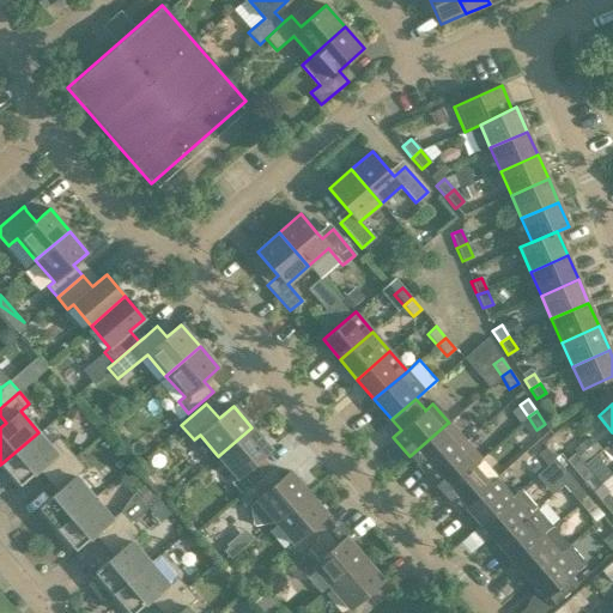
[(410,456),(425,475),(465,441),(448,423),(410,456)]
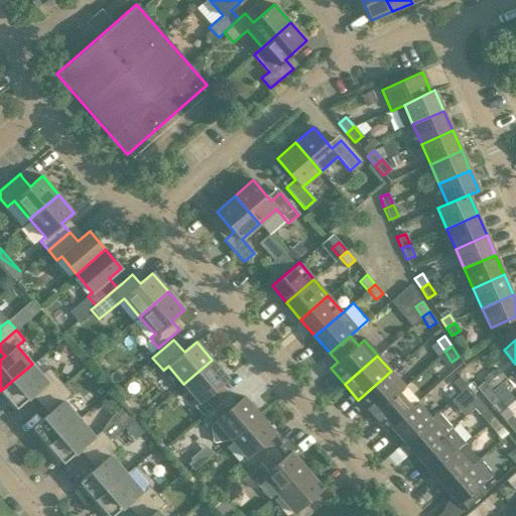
[(228,378),(212,360),(183,384),(199,402),(195,406),(203,415),(224,397),(216,388),(228,378)]
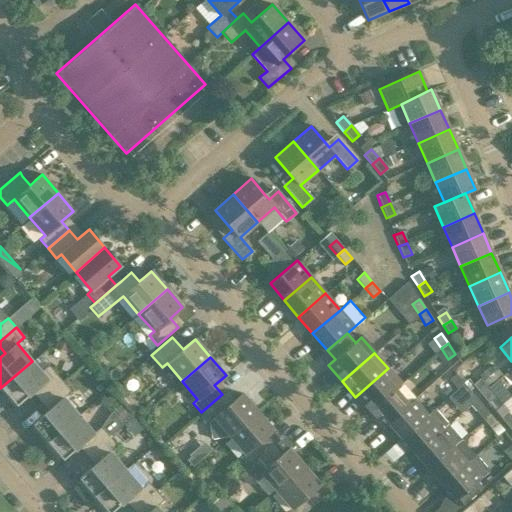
[(35,389),(43,398),(63,382),(54,372),(47,379),(32,361),(0,388),(0,389),(10,401),(11,400),(16,406),(35,389)]
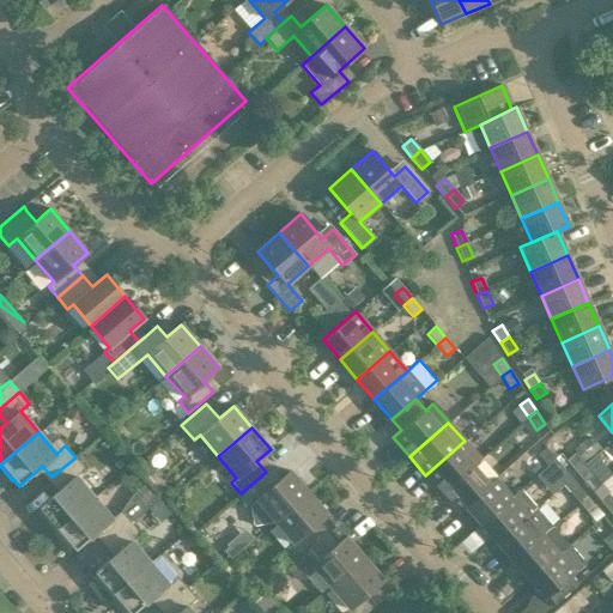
[(425,475),(442,493),(473,466),(480,460),(465,441),(425,475)]
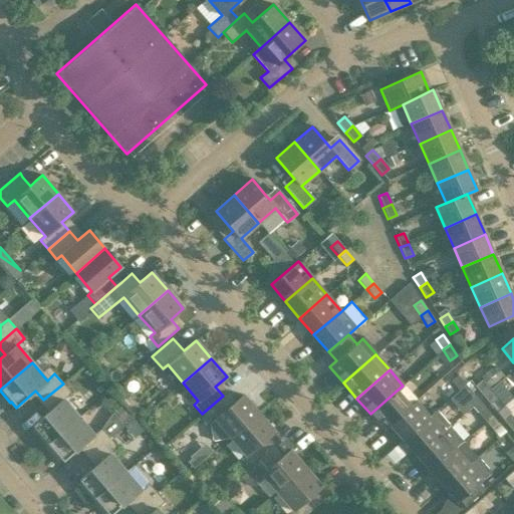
[(451,381),(459,391),(465,386),(458,375),(451,381)]
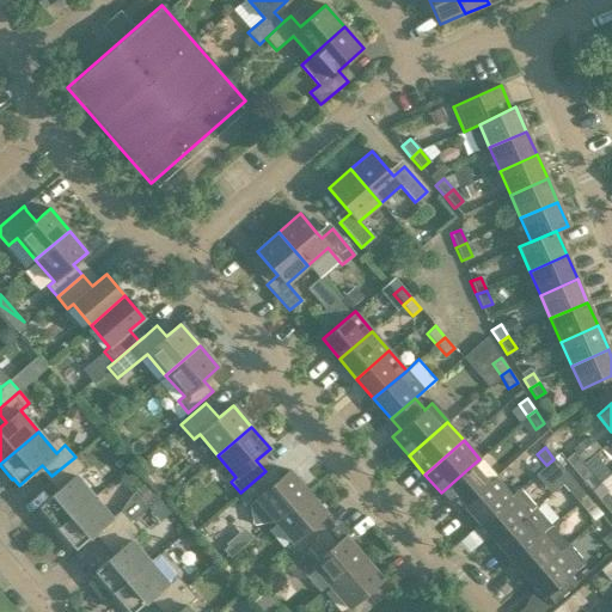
[(564,456),(574,467),(581,460),(573,450),(564,456)]
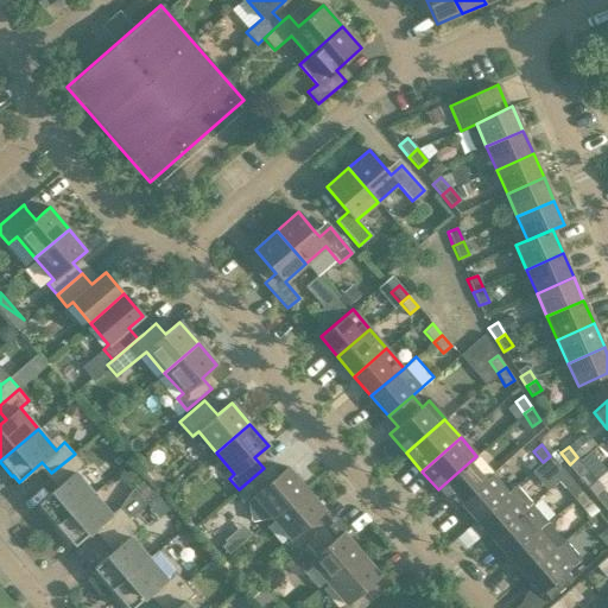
[(84,464),(75,454),(51,473),(61,485),(38,504),(44,511),(42,512),(55,526),(93,493),(75,473),(84,464)]
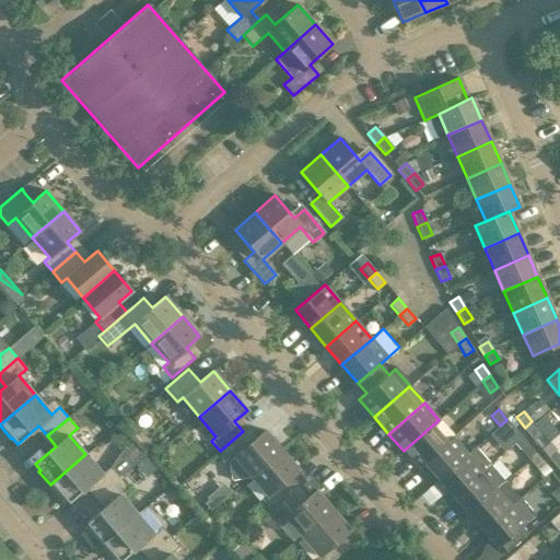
[(516,430),(506,420),(500,426),(509,436),(516,430)]
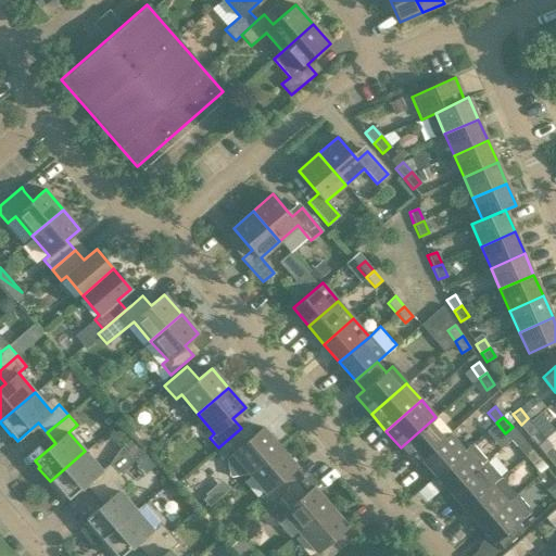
[(528,418),(521,425),(530,434),(538,429),(528,418)]
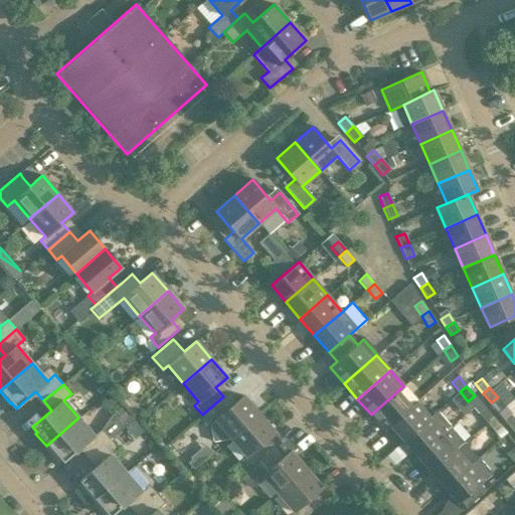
[(384,431),(390,425),(410,406),(397,391),(371,414),(384,431)]
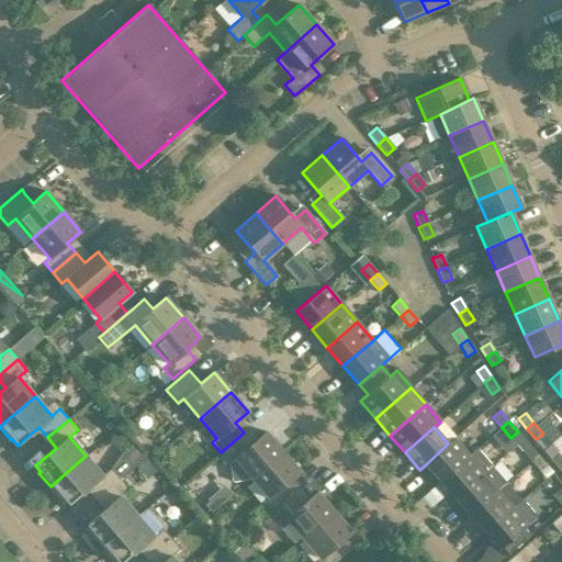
[(250,478),(251,479),(282,451),(266,431),(253,442),(244,433),(221,452),(223,465),(231,464),(234,481),(250,478)]
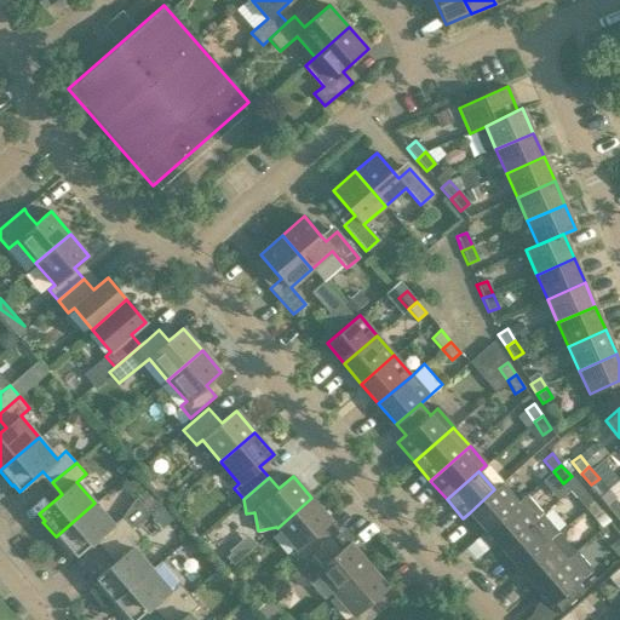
[(470,512),(486,530),(517,503),(500,483),(494,489),(470,512)]
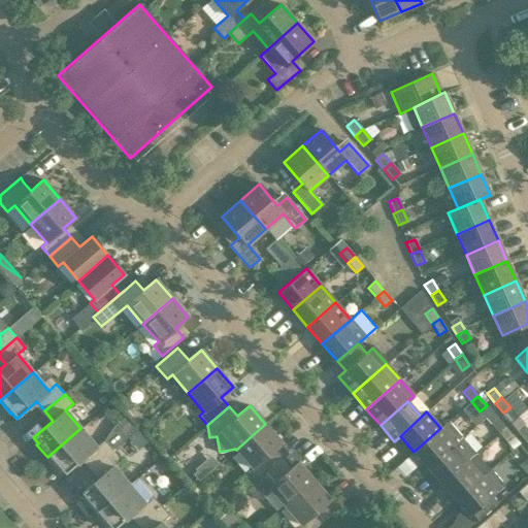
[(490,424),(498,434),(505,428),(497,418),(490,424)]
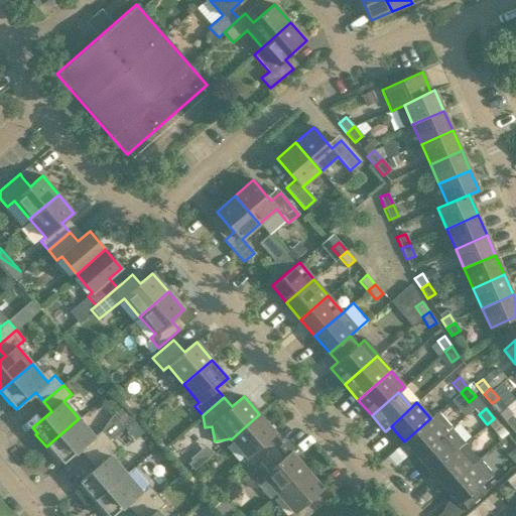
[(404,441),(417,458),(452,427),(437,412),(430,418),(404,441)]
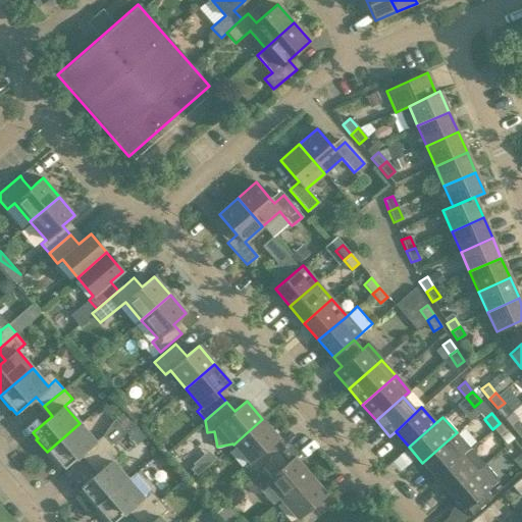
[(510,424),(518,433),(521,429),(521,424),(517,418),(510,424)]
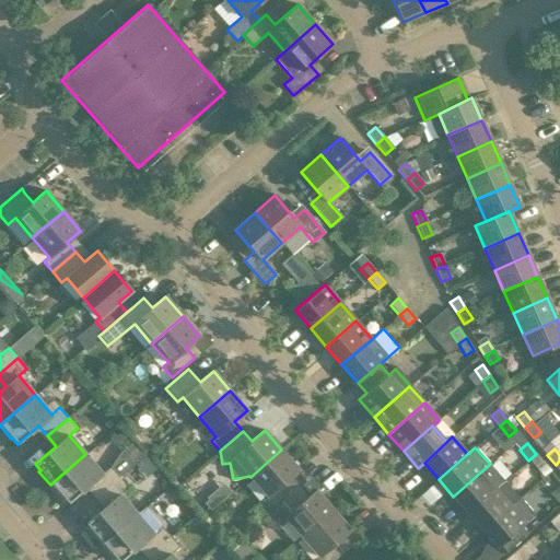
[(299,470),(281,450),(251,477),(267,497),(261,501),(271,511),(294,491),(286,481),(299,470)]
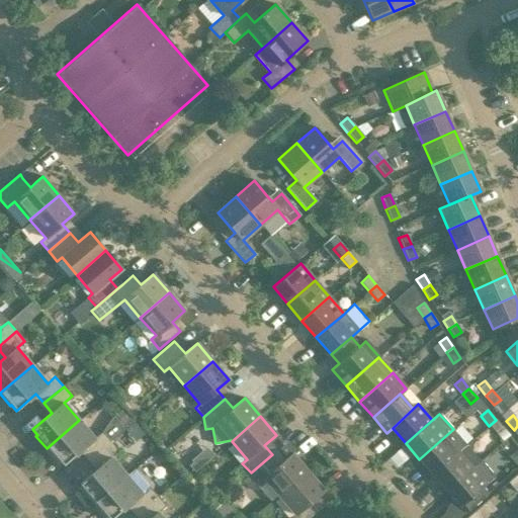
[(83,448),(91,458),(110,441),(102,431),(94,438),(79,420),(47,448),(57,460),(59,459),(64,465),(83,448)]
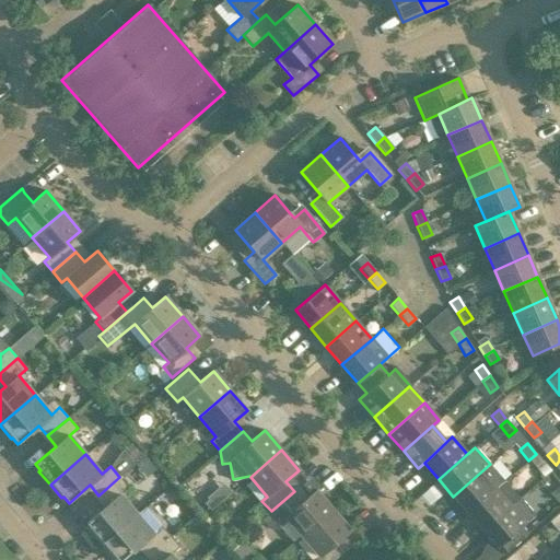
[(545,464),(536,454),(528,461),(537,470),(545,464)]
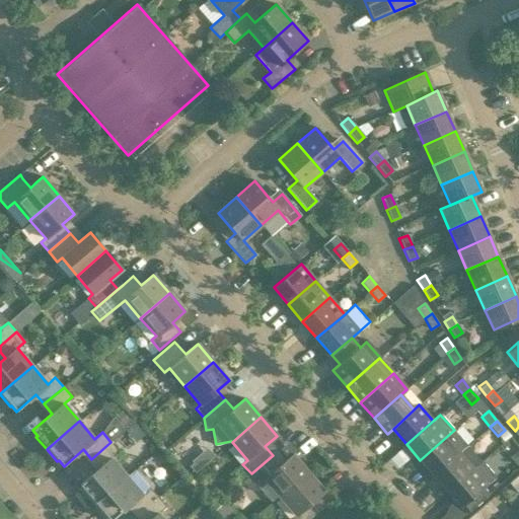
[(420,460),(433,475),(460,452),(467,445),(454,430),(420,460)]
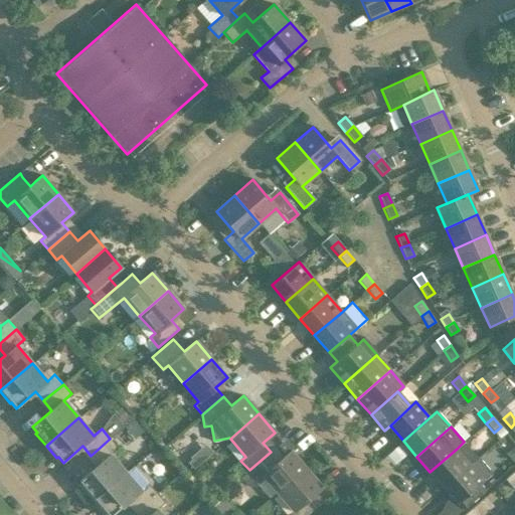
[(118,449),(110,439),(91,456),(99,465),(78,481),(83,487),(82,488),(93,501),(125,473),(111,455),(118,449)]
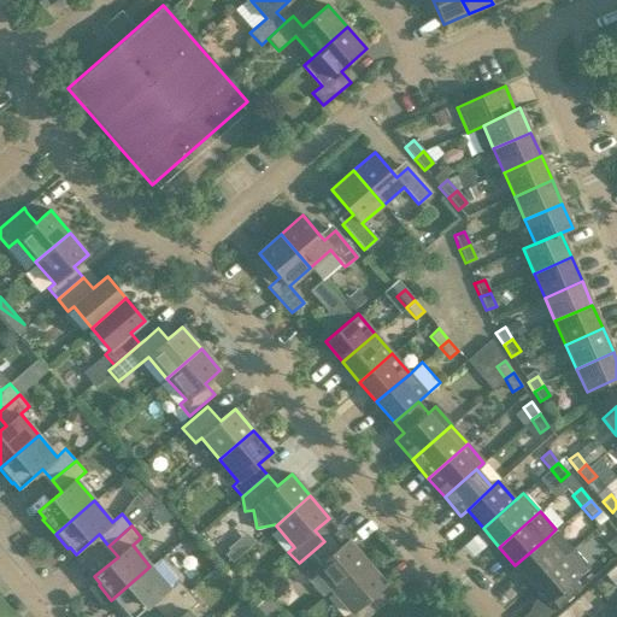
[(515,565),(530,583),(563,556),(547,538),(515,565)]
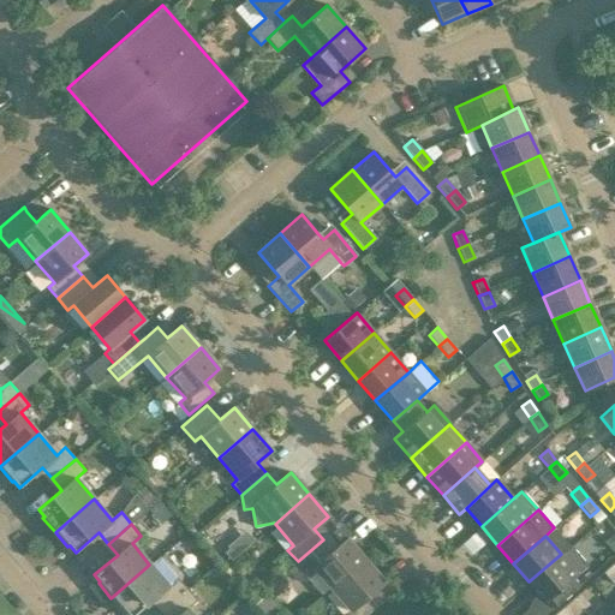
[(316,571),(332,590),(365,560),(346,538),(333,550),(323,539),(298,561),(286,571),(294,580),(305,580),(316,571)]
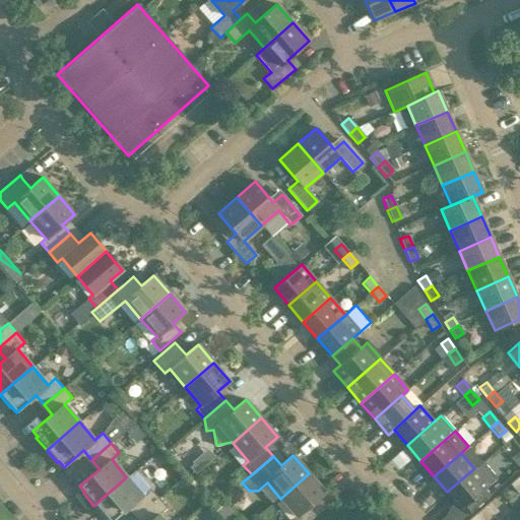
[(481,462),(474,468),(447,492),(466,514),(489,496),(482,490),(496,478),(481,462)]
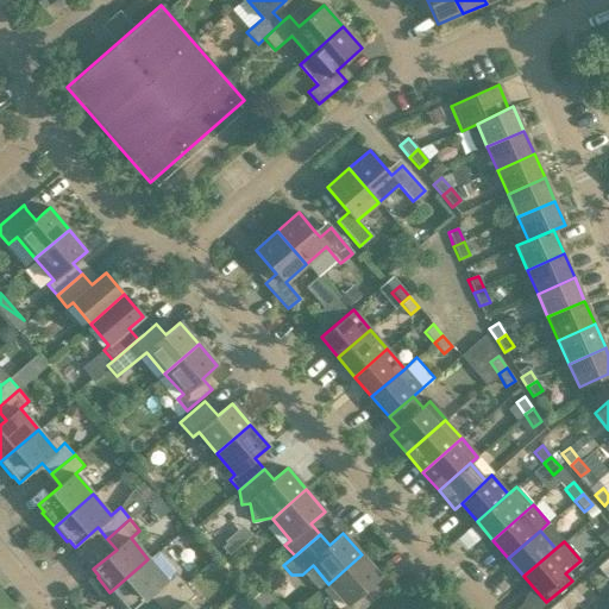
[(148,559),(110,592),(121,607),(124,604),(127,608),(132,608),(152,592),(162,603),(184,583),(157,551),(148,559)]
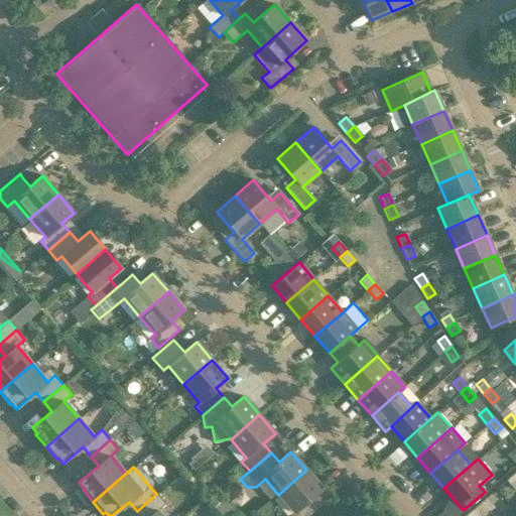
[(323,488),(306,470),(278,495),(293,512),(288,515),(307,515),(317,508),(310,499),(323,488)]
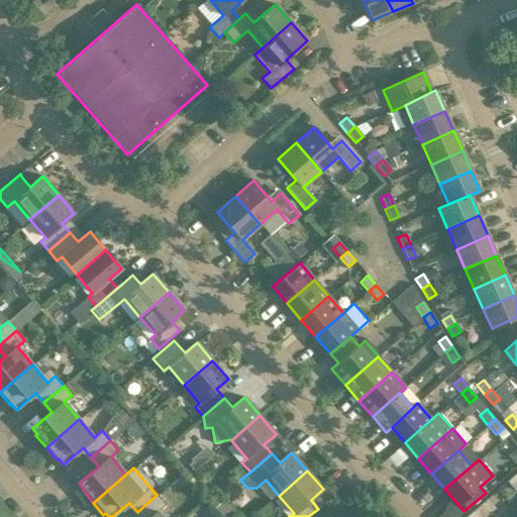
[(515,491),(516,489),(516,480),(513,476),(506,482),(515,491)]
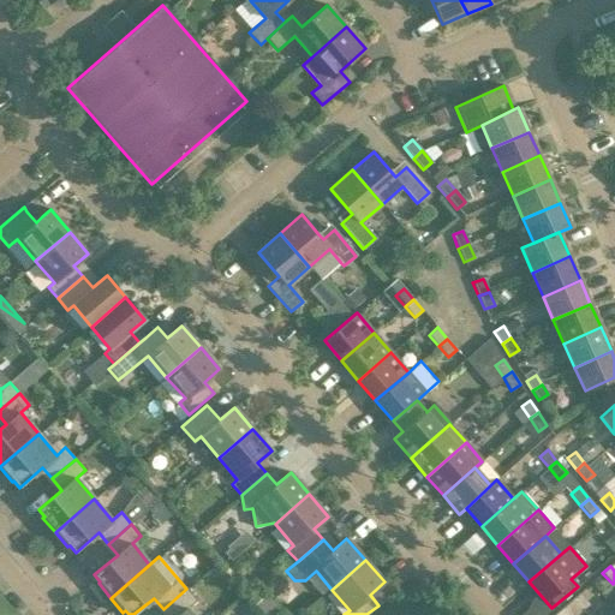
[(196,601),(186,589),(163,609),(168,614),(192,614),(187,608),(196,601)]
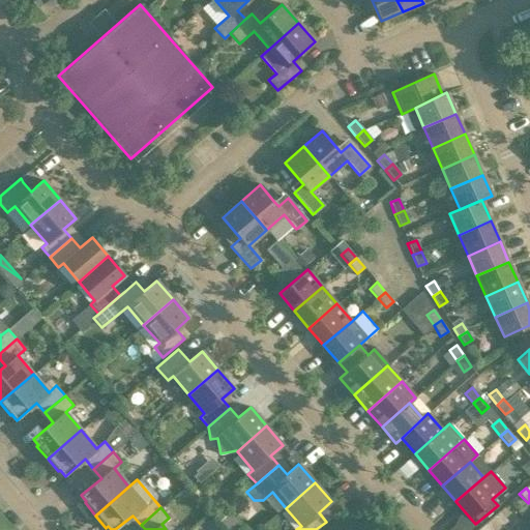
[(499,510),(492,517),(501,527),(507,521),(499,510)]
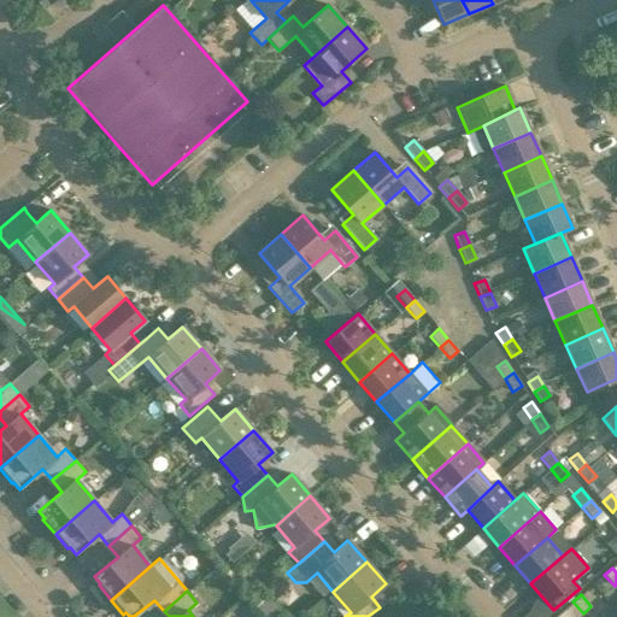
[(577,616),(583,613),(573,601),(554,616),(577,616)]
